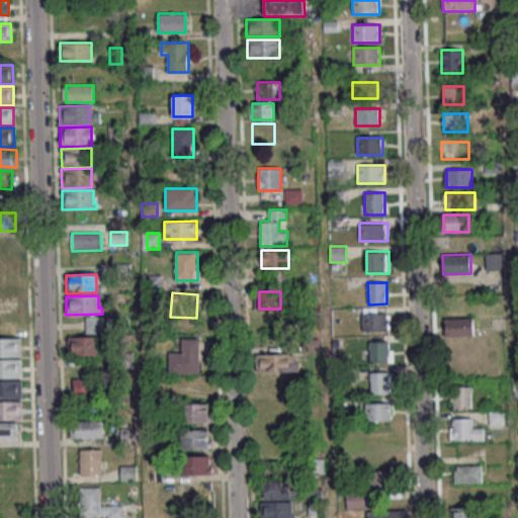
[(362,331),(389,331),(389,310),(362,310),(362,331)]
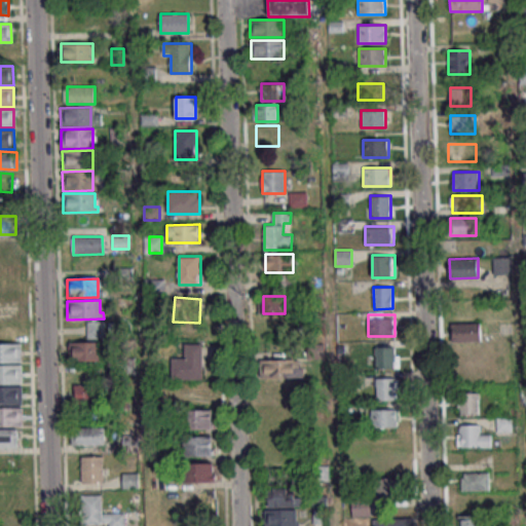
[(481,341),(481,323),(452,323),(452,341),(481,341)]
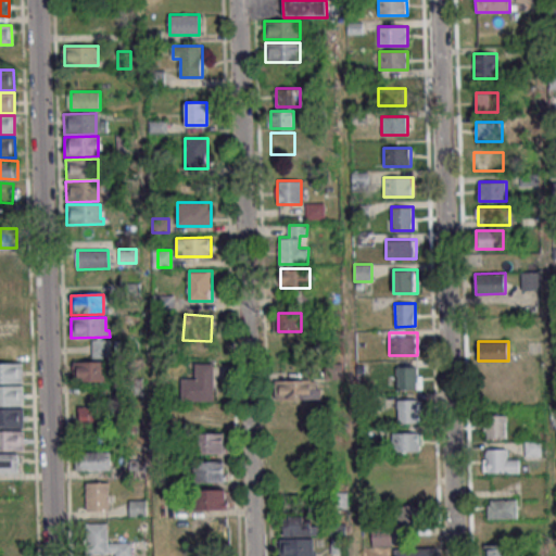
[(106,381),(106,362),(74,362),(74,381),(106,381)]
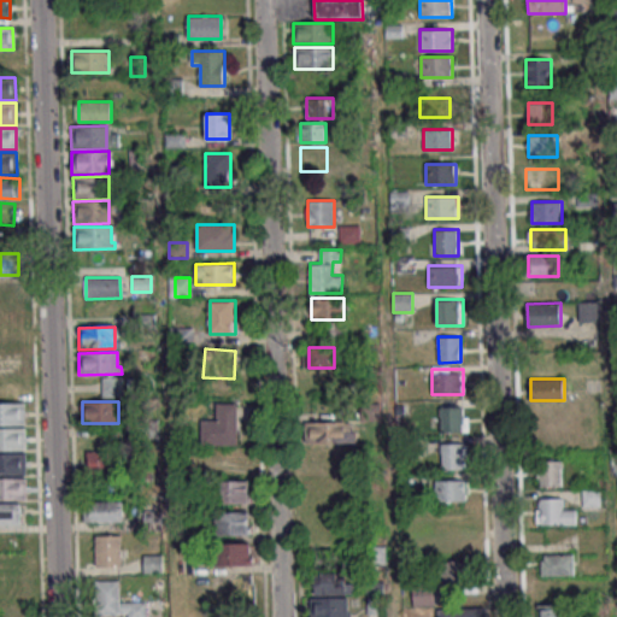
[(0,403),(23,403),(24,425),(0,425),(0,403)]
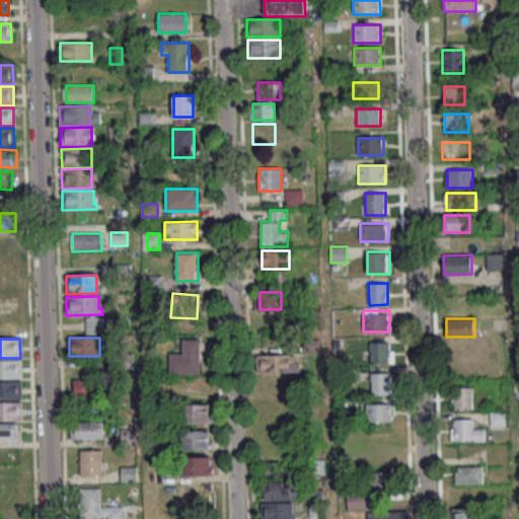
[(198,340),(198,374),(168,374),(167,354),(180,354),(180,340),(198,340)]
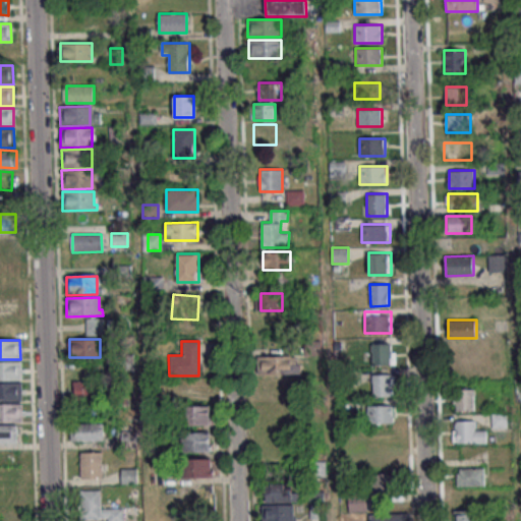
[(395,365),(395,343),(371,343),(371,365),(395,365)]
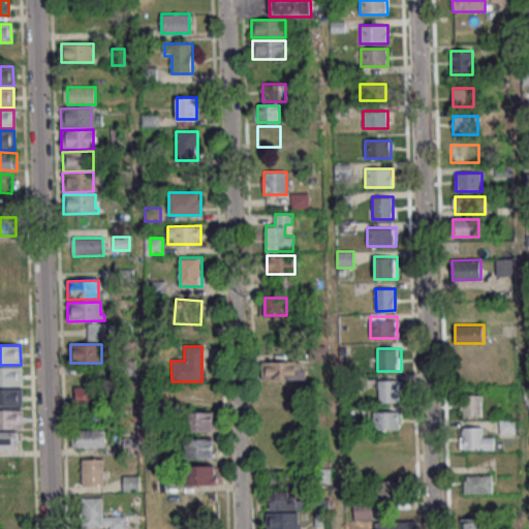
[(261,380),(304,380),(304,362),(261,362),(261,380)]
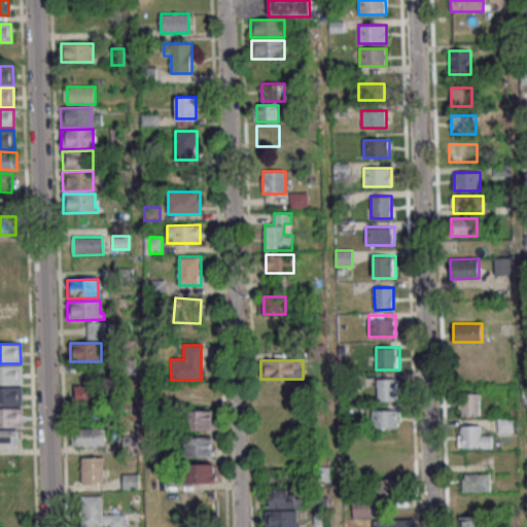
[(0,365),(20,365),(21,385),(0,385),(0,365)]
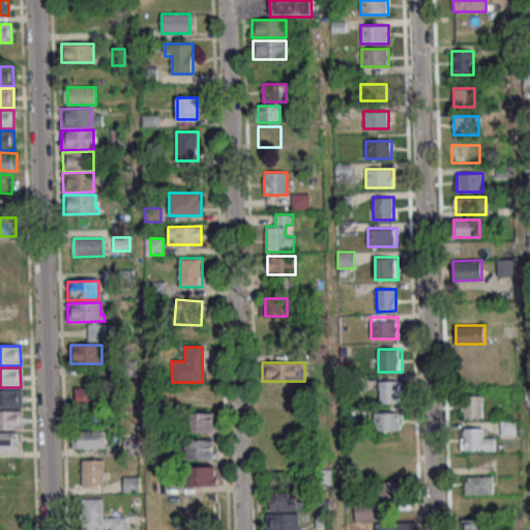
[(379,403),(402,403),(402,380),(379,380),(379,403)]
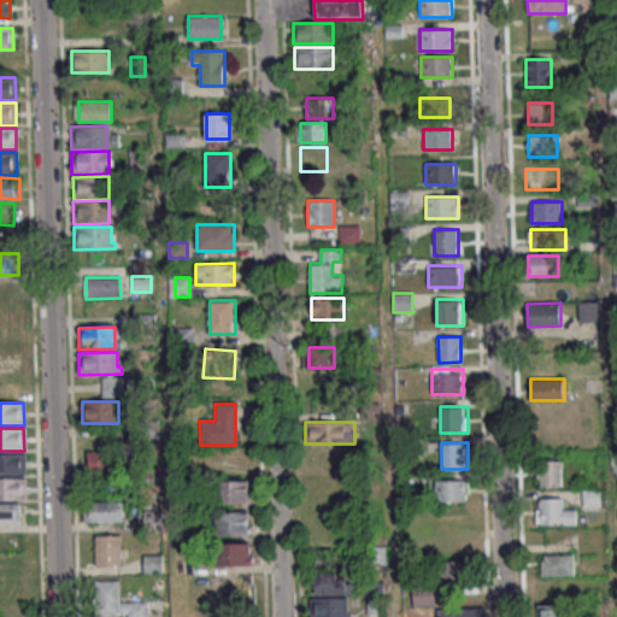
[(215,472),(248,472),(248,450),(215,450),(215,472)]
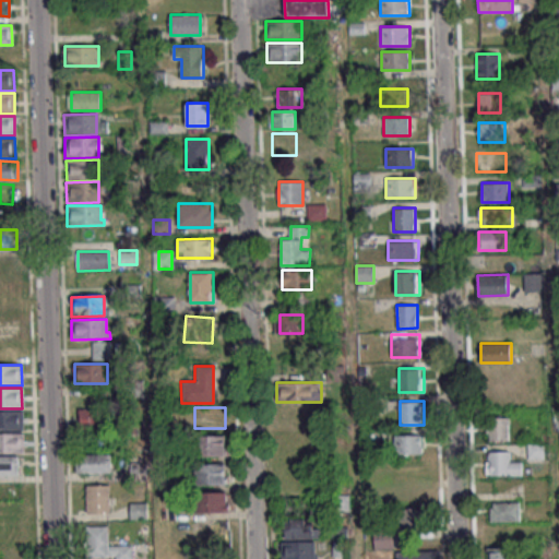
[(80,427),(113,427),(113,409),(80,409),(80,427)]
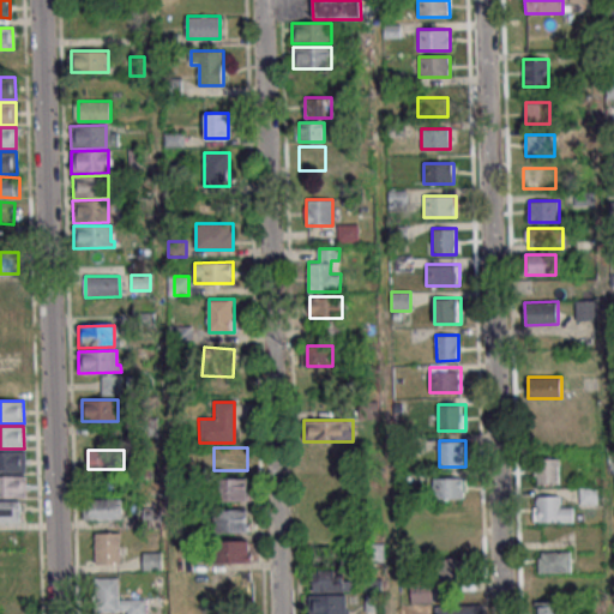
[(0,452),(24,452),(25,474),(0,474),(0,452)]
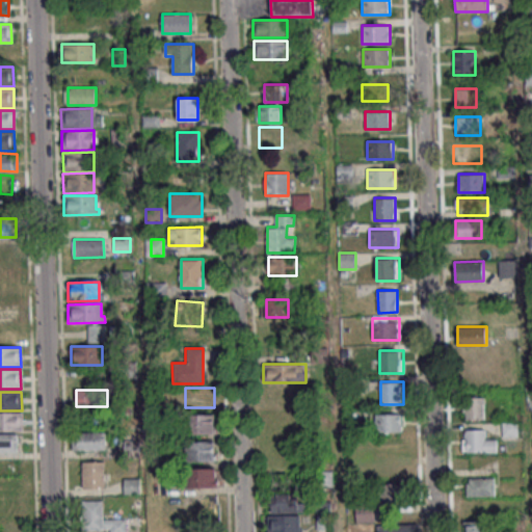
[(484,419),(484,397),(464,397),(464,419),(484,419)]
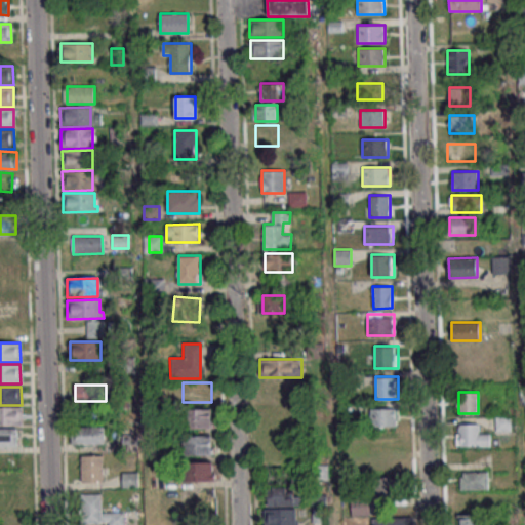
[(0,407),(22,407),(22,427),(0,427),(0,407)]
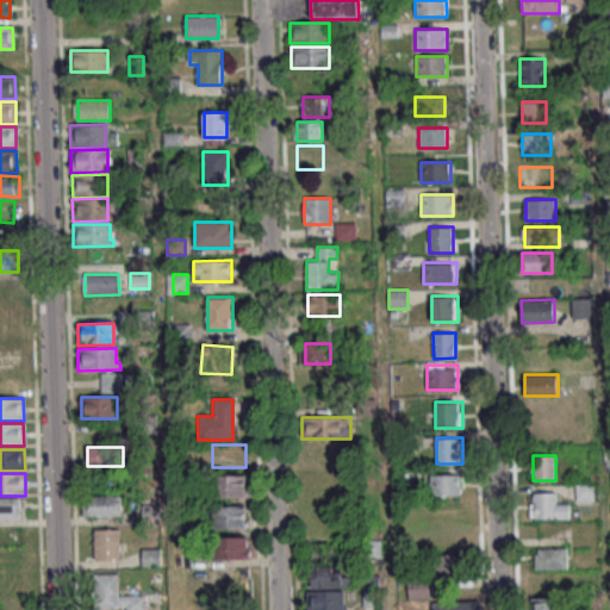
[(247,474),(213,474),(213,498),(247,498),(247,474)]
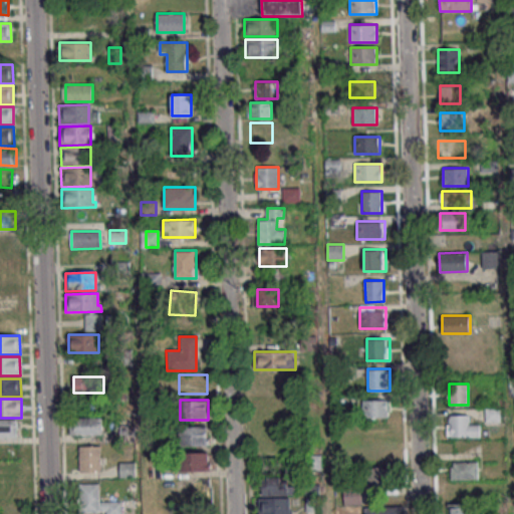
[(389,400),(362,400),(362,417),(389,417),(389,400)]
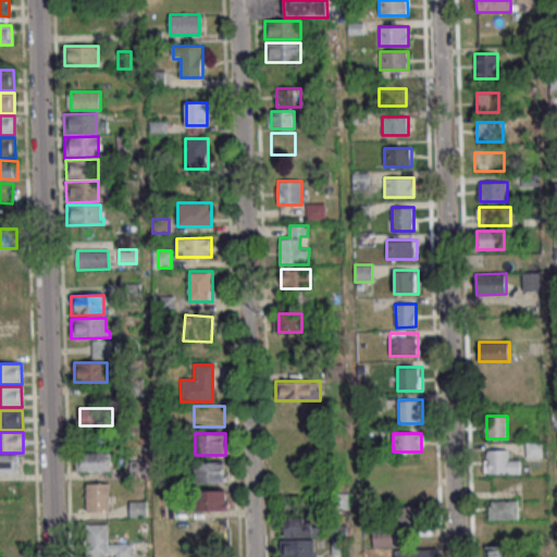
[(527,456),(543,456),(543,442),(527,442),(527,456)]
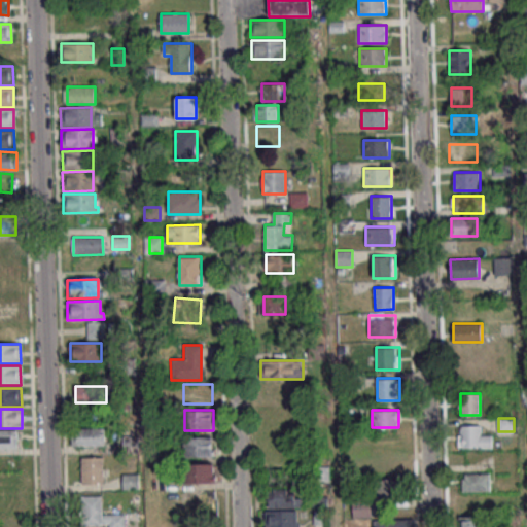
[(481,425),(459,425),(459,448),(491,448),(491,436),(481,436),(481,425)]
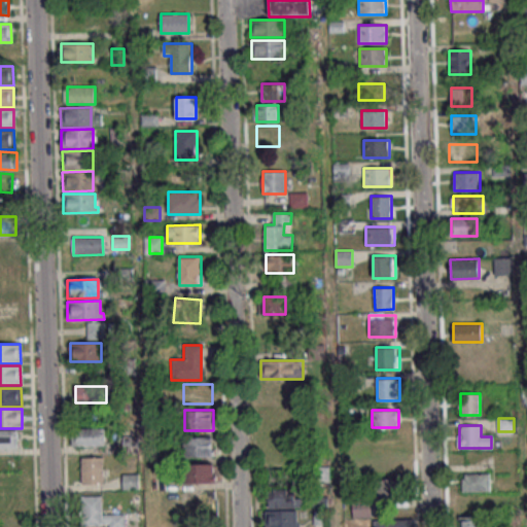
[(72,428),(72,447),(104,447),(104,428),(72,428)]
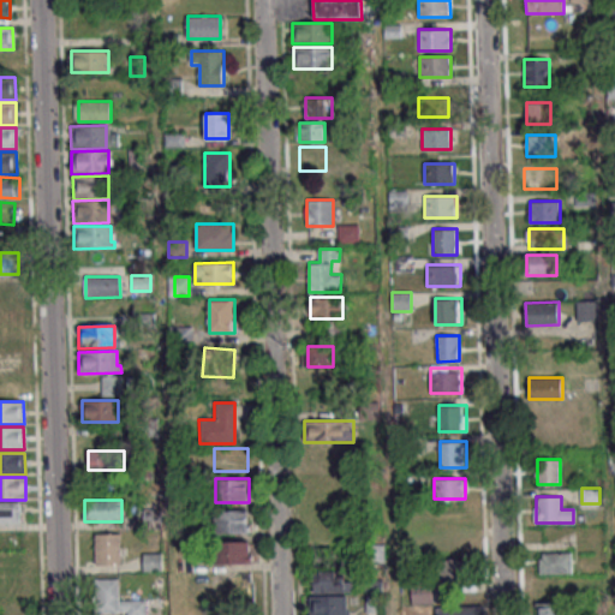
[(0,501),(0,523),(23,524),(23,501),(0,501)]
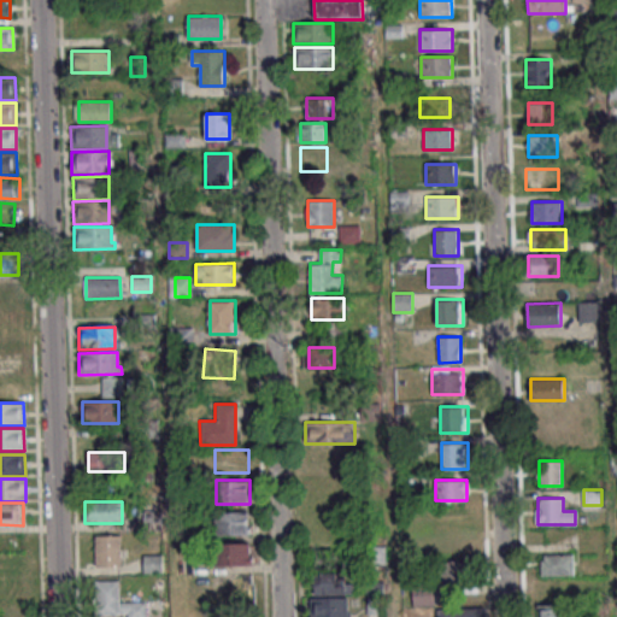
[(251,512),(217,512),(217,534),(251,534),(251,512)]
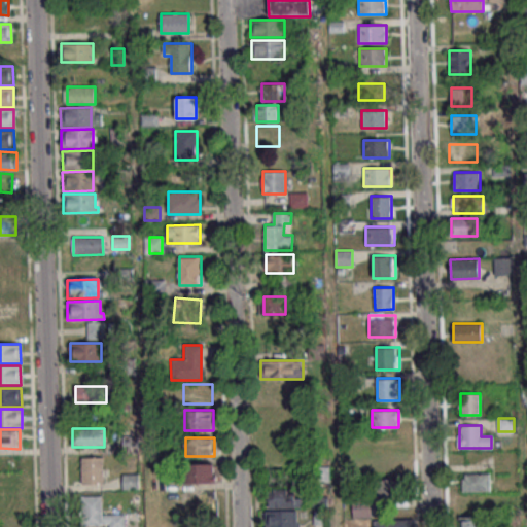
[(81,484),(103,484),(103,457),(81,457),(81,484)]
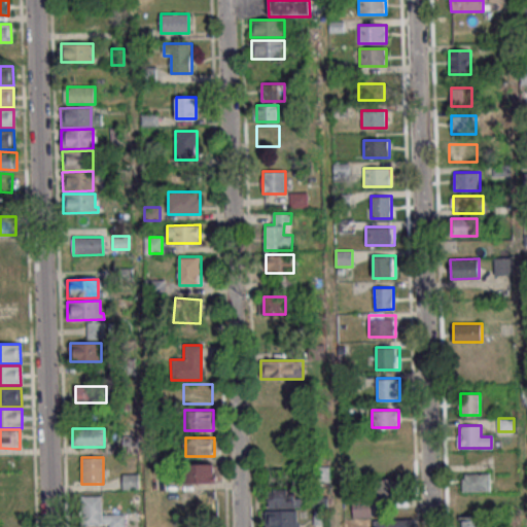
[(215,464),(186,464),(186,483),(215,483),(215,464)]
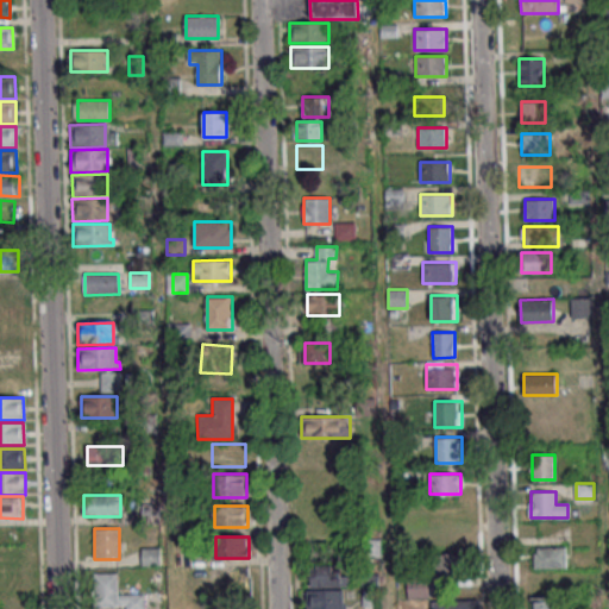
[(344,608),(345,588),(347,588),(347,564),(345,564),(345,542),(309,542),(308,608),(344,608)]
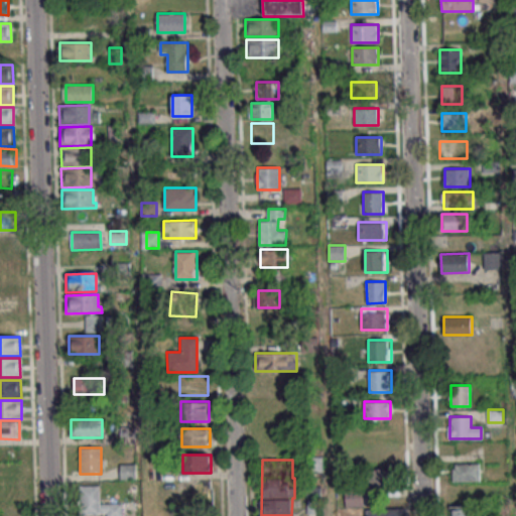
[(136,465),(121,465),(121,479),(136,479),(136,465)]
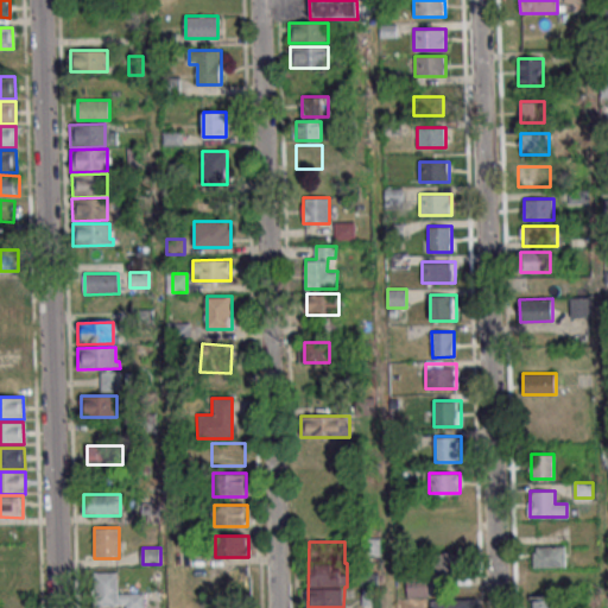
[(534,548),(564,548),(564,568),(532,569),(532,553),(534,553),(534,548)]
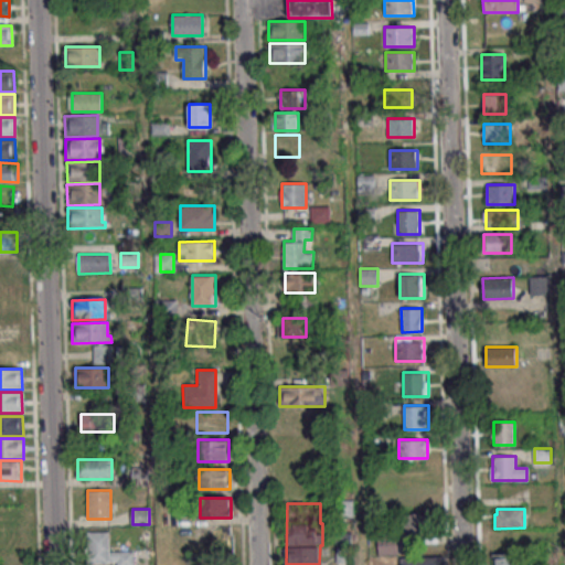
[(430,539),(430,514),(407,514),(407,539),(430,539)]
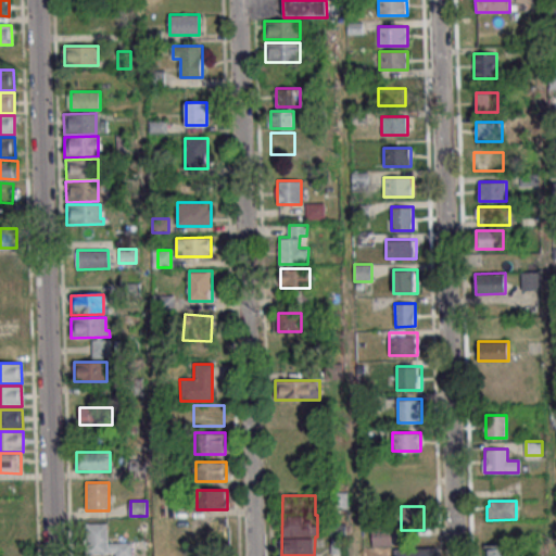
[(87,555),(131,555),(131,543),(108,543),(108,523),(87,523),(87,555)]
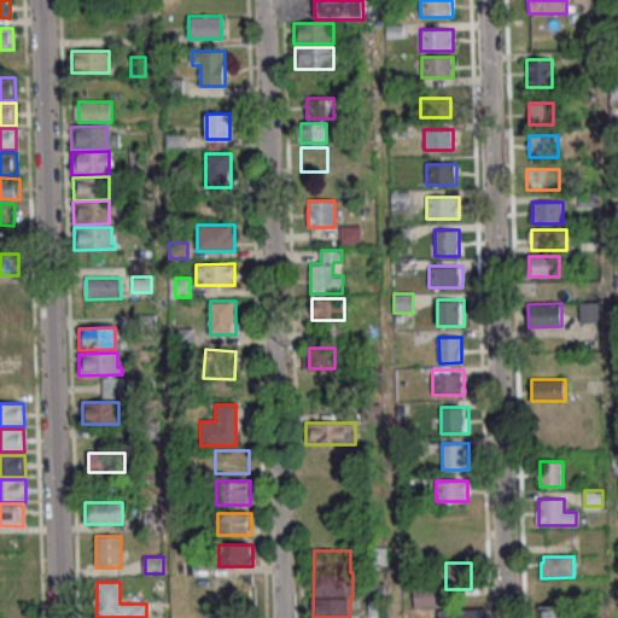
[(412,584),(433,584),(435,607),(413,608),(412,584)]
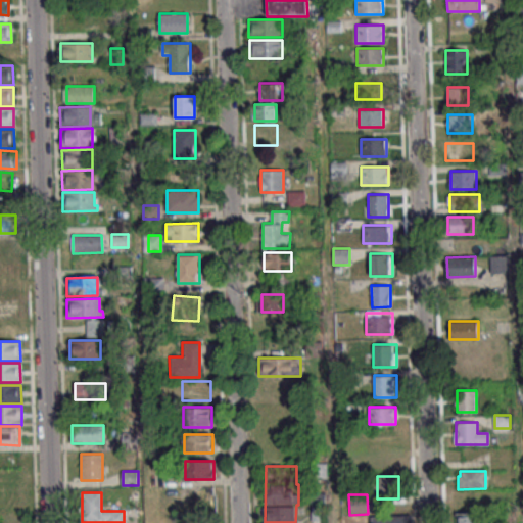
[(479,522),(479,513),(457,513),(457,522),(479,522)]
